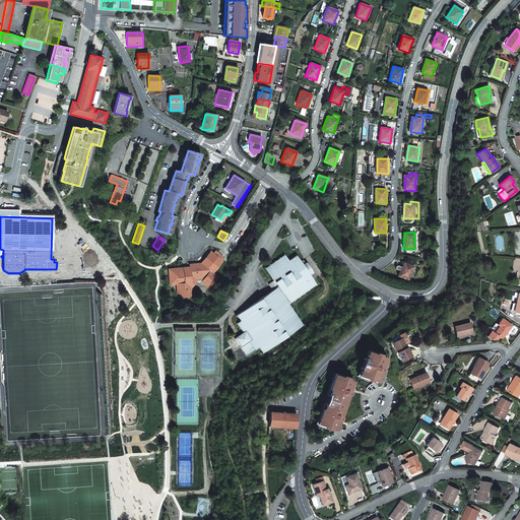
[(183,267),(169,269),(170,284),(176,284),(178,298),(192,297),(191,287),(196,281),(201,281),(209,287),(218,277),(214,274),(215,273),(213,272),(223,261),(222,257),(215,250),(213,253),(210,251),(200,263),(189,264),(189,267),(190,269),(183,270),(183,267)]
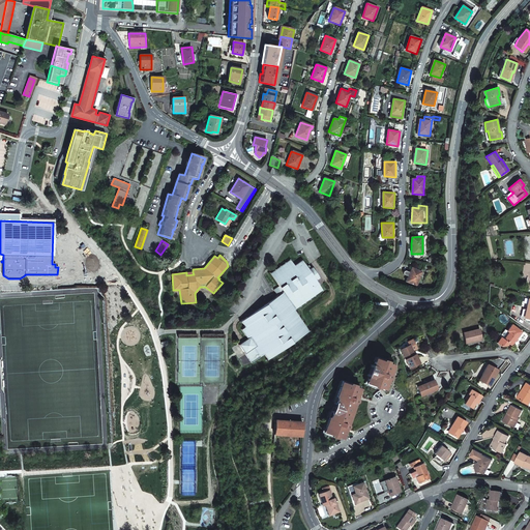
[(277,296),(240,321),(244,327),(241,329),(247,339),(239,345),(252,362),(264,354),(268,360),(310,331),(294,310),(323,290),(316,281),(320,277),(313,267),(311,268),(308,265),(306,266),(301,260),(294,265),(290,260),(270,273),(278,286),(273,290),(277,296)]
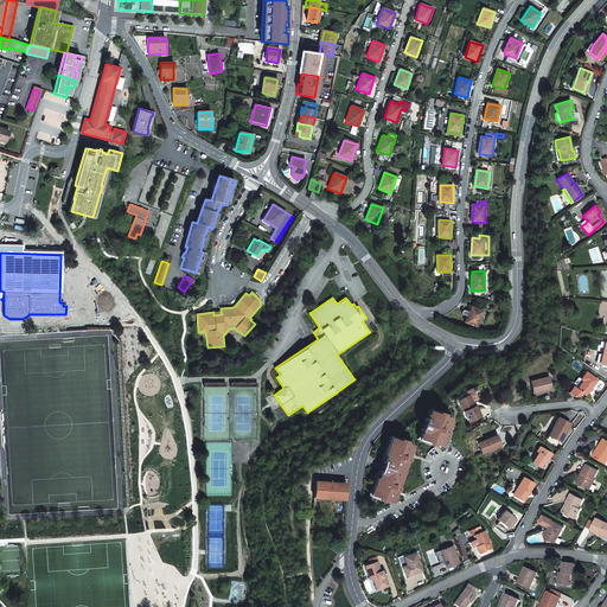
[(465,323),(477,327),(483,312),(472,307),(470,312),(465,310),(464,311),(462,311),(462,312),(461,312),(461,313),(462,313),(462,314),(464,314),(467,317),(465,323)]
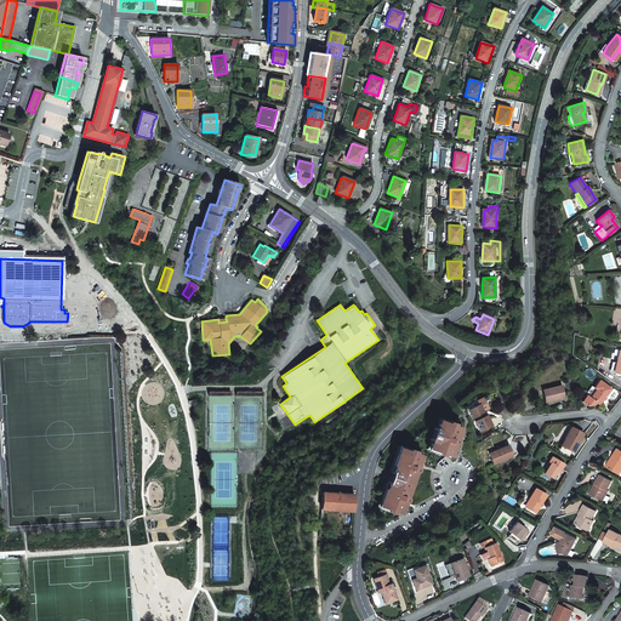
[(600,381),(594,388),(597,389),(591,398),(596,402),(599,405),(611,388),(600,381)]
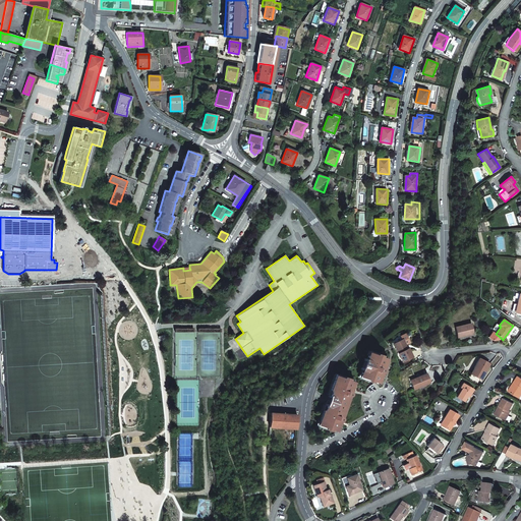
[(464,336),(474,334),(471,324),(454,328),(456,337),(464,335),(464,336)]
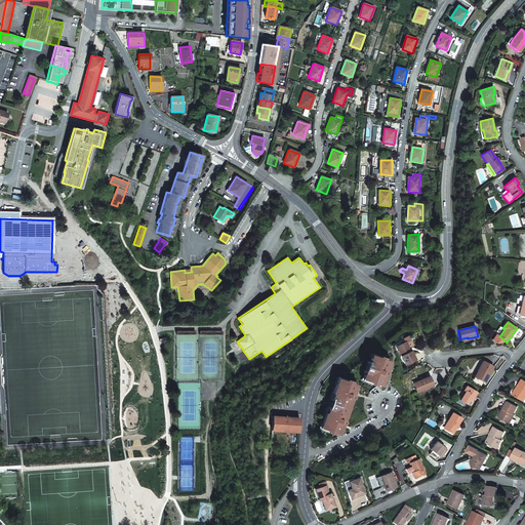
[(505,329),(502,328),(500,326),(494,334),(495,334),(492,339),(496,342),(502,341),(503,339),(499,336),(505,329)]
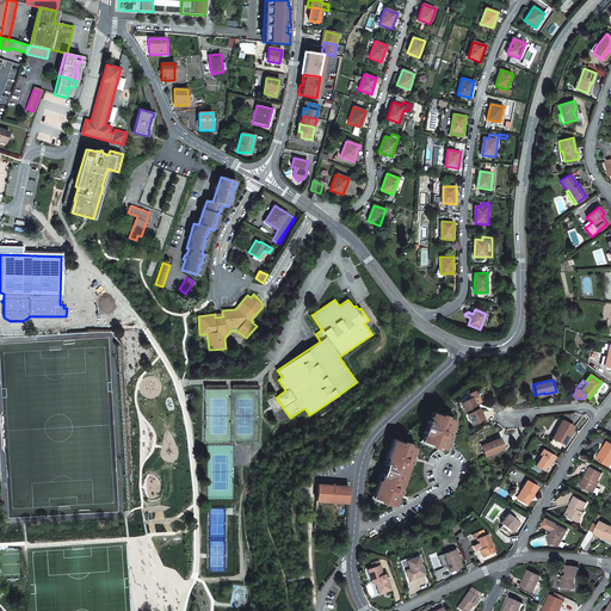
[(462,403),(473,424),(483,419),(479,408),(476,409),(474,406),(475,405),(471,397),(462,403)]
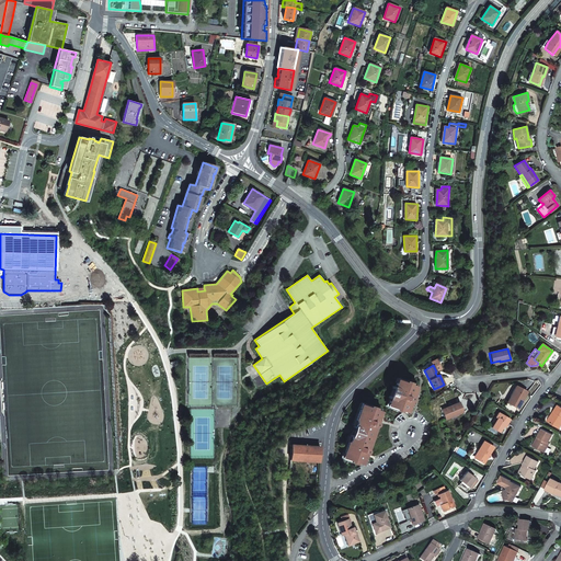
[(411,382),(405,381),(405,382),(398,380),(389,407),(397,409),(396,411),(401,412),(401,411),(408,413),(411,404),(409,404),(410,401),(411,401),(412,401),(413,401),(413,400),(414,399),(413,398),(411,397),(412,393),(414,395),(418,386),(411,384),(411,382)]
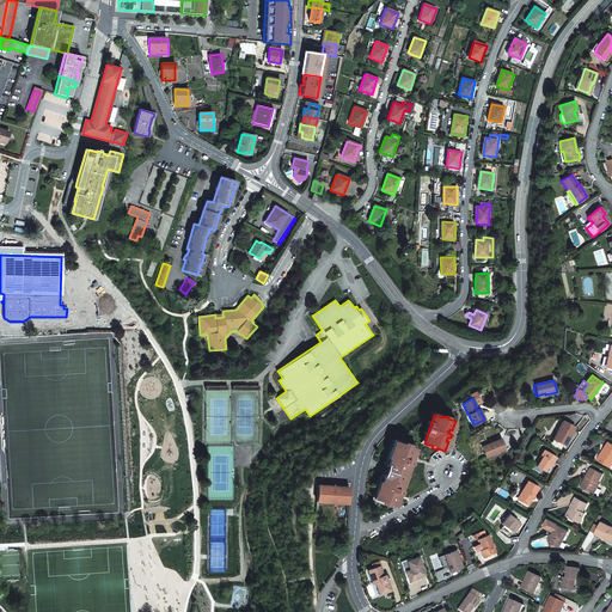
[(563,421),(558,432),(561,433),(557,441),(565,445),(575,427),(563,421)]
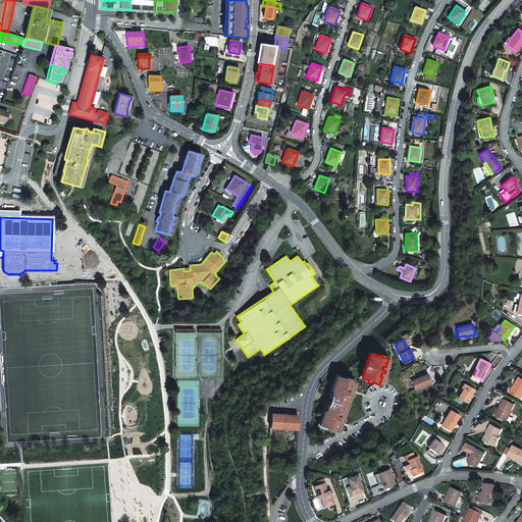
[(415,390),(431,383),(427,374),(411,381),(415,390)]
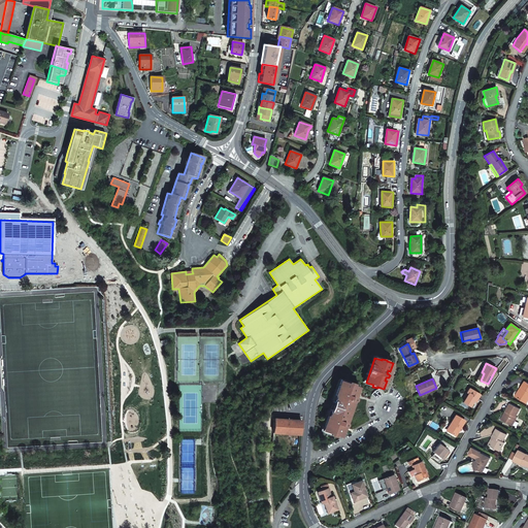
[(353,408),(352,408),(353,404),(352,403),(353,400),(354,401),(355,401),(356,400),(356,399),(356,398),(356,397),(359,387),(354,385),(354,384),(349,382),(348,383),(338,380),(331,400),(333,400),(332,402),(333,402),(331,409),(330,409),(329,410),(328,410),(321,430),(330,433),(330,435),(335,437),(335,435),(341,437),(345,427),(347,427),(347,426),(348,426),(348,424),(347,424),(347,423),(345,422),(347,420),(348,420),(349,416),(351,417),(352,415),(353,411),(353,408)]
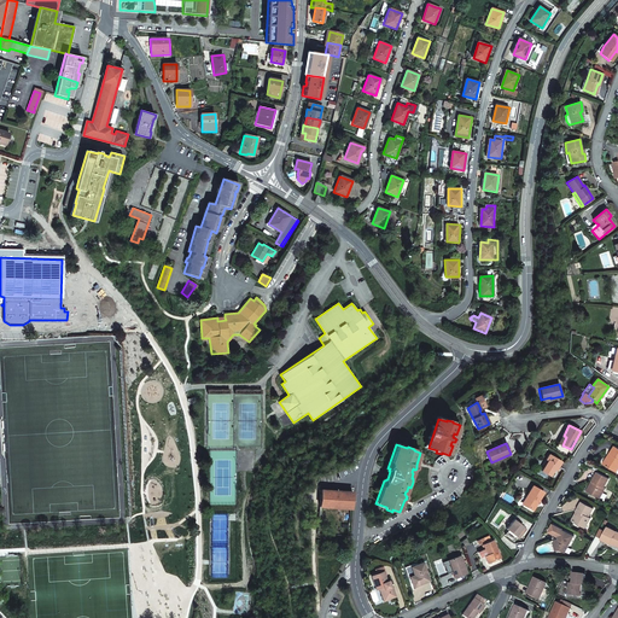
[(617,448),(616,447),(610,454),(611,455),(605,465),(616,472),(617,468),(617,448)]
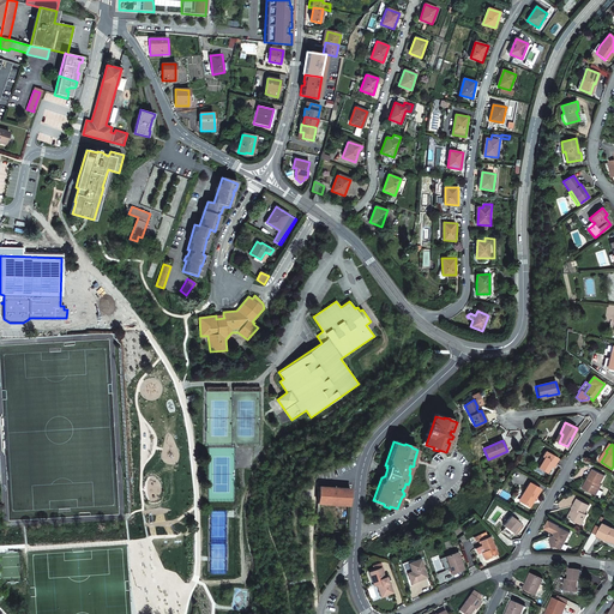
[(546,452),(542,457),(545,458),(541,463),(539,468),(547,473),(551,467),(553,463),(555,464),(558,459),(546,452)]
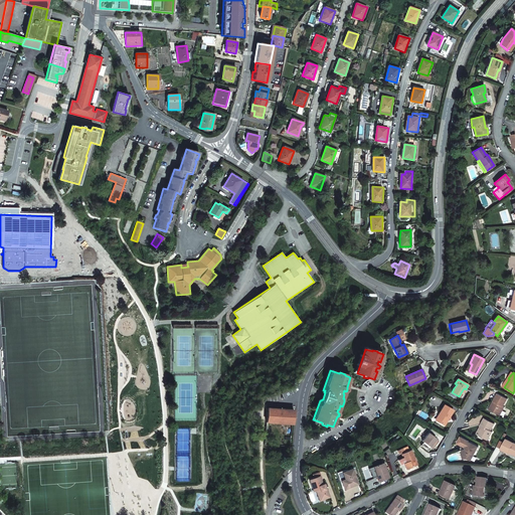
[(498,393),(494,401),(495,401),(490,410),(500,415),(505,406),(503,406),(508,398),(498,393)]
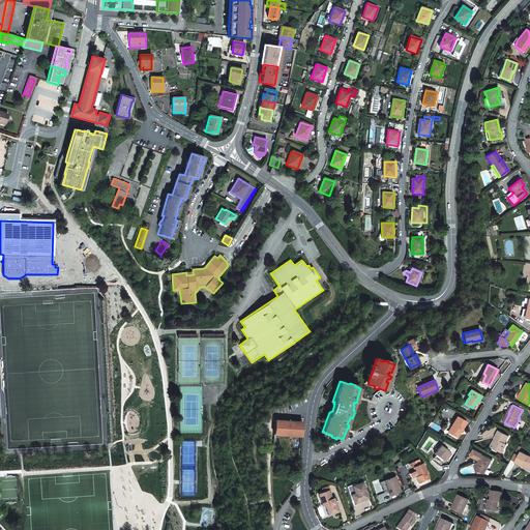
[(458,438),(467,422),(457,416),(452,424),(454,425),(449,433),(458,438)]
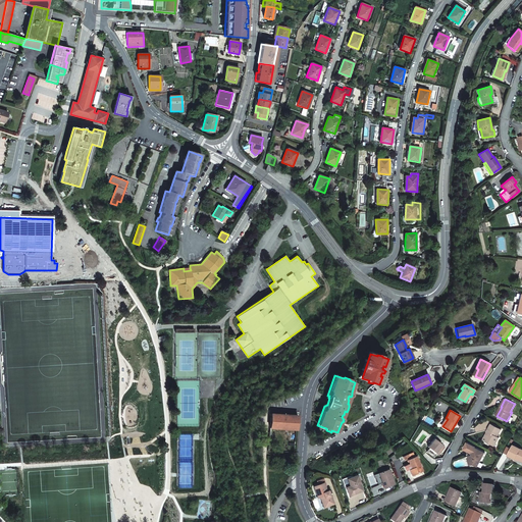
[(296,429),(298,415),(270,413),(269,427),(296,429)]
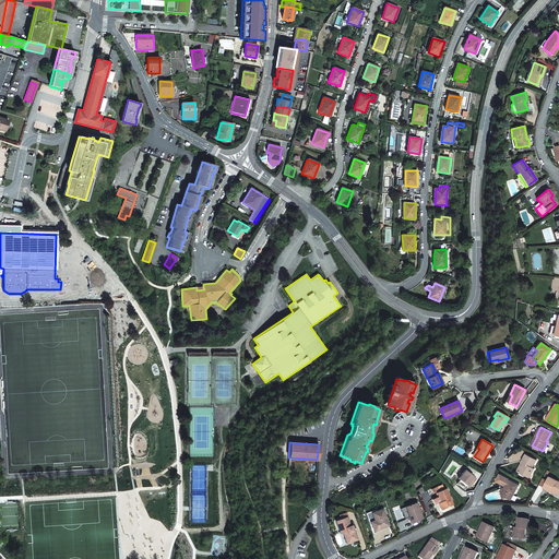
[(526,454),(522,462),(524,463),(520,472),(530,477),(534,470),(533,468),(537,461),(526,454)]
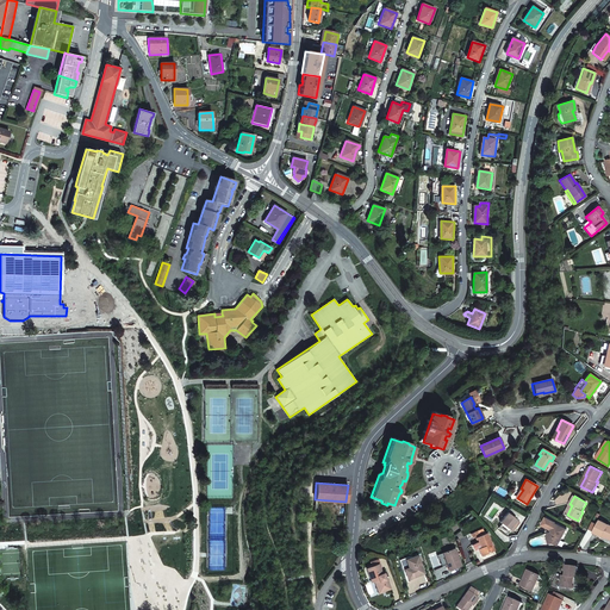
[(512,531),(518,522),(506,514),(500,522),(502,523),(498,528),(508,535),(511,530),(512,531)]
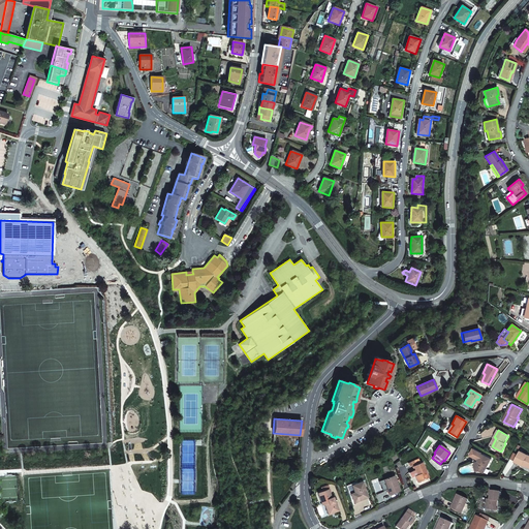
[(484,473),(492,459),(481,454),(483,453),(474,448),(470,455),(478,459),(478,461),(477,464),(474,465),(476,471),(480,471),(484,473)]
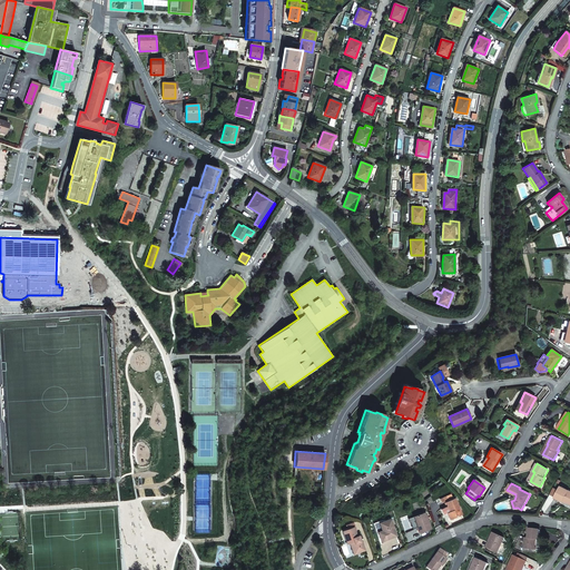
[(554,498),(562,501),(562,500),(566,502),(569,504),(569,491),(561,487),(554,498)]
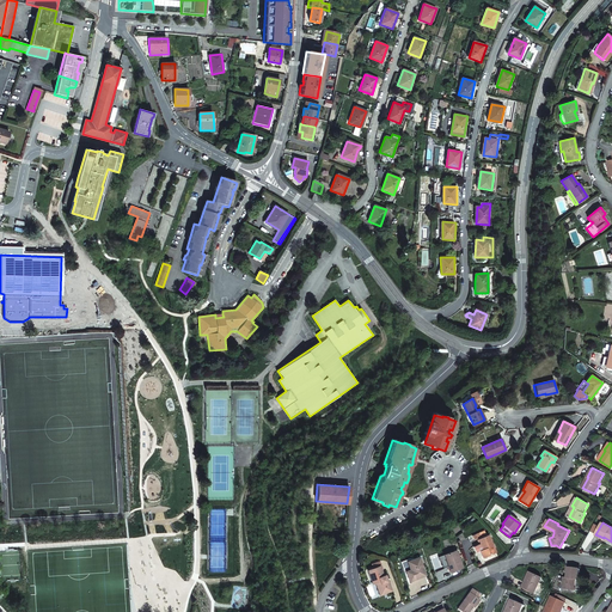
[(483,557),(495,552),(488,534),(478,539),(482,549),(479,550),(483,557)]
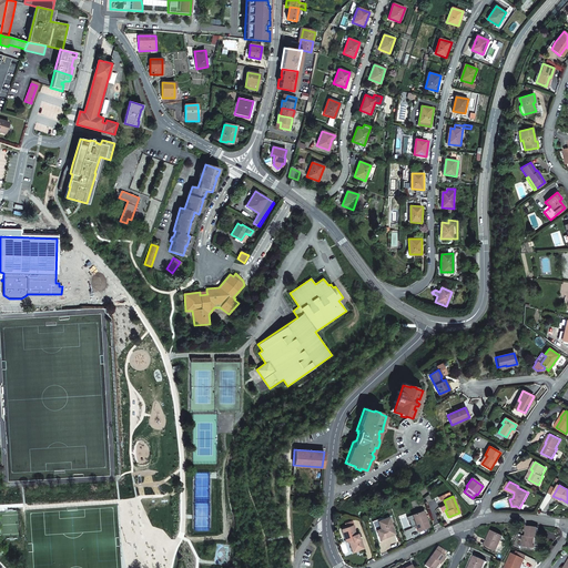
[(418,530),(429,526),(424,510),(413,515),(418,530)]
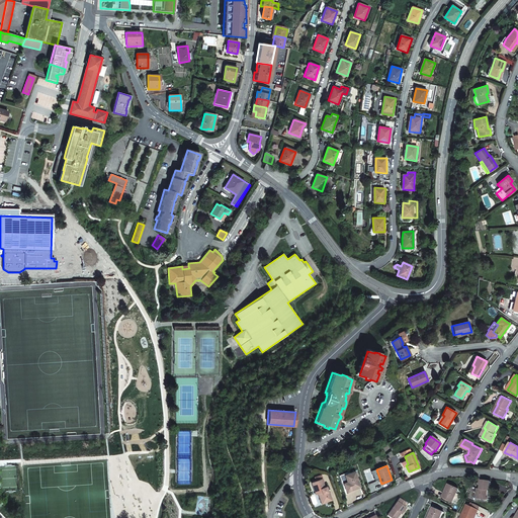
[(354,471),(347,475),(345,476),(348,484),(344,486),(346,492),(360,487),(354,471)]
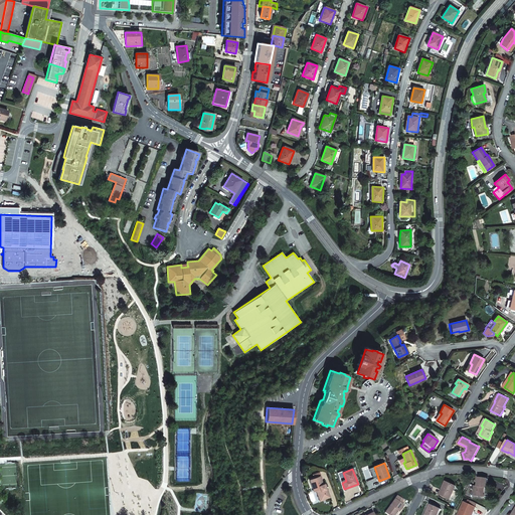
[(343,473),(345,472),(345,470),(337,473),(341,482),(342,482),(342,483),(346,481),(343,473)]
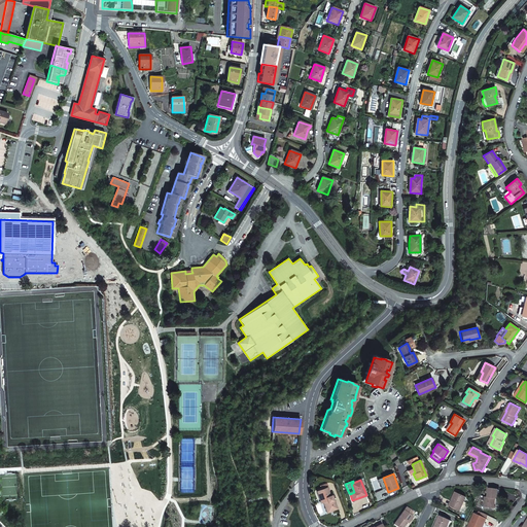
[(332,500),(330,496),(329,496),(326,488),(320,490),(316,491),(321,503),(322,502),(324,502),(327,510),(331,507),(332,511),(337,510),(334,500),(332,500)]
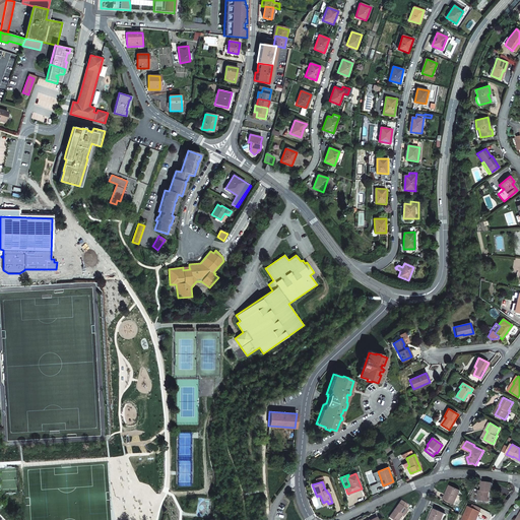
[(489,493),(492,493),(493,483),(483,482),(482,491),(479,491),(478,501),(488,502),(489,493)]
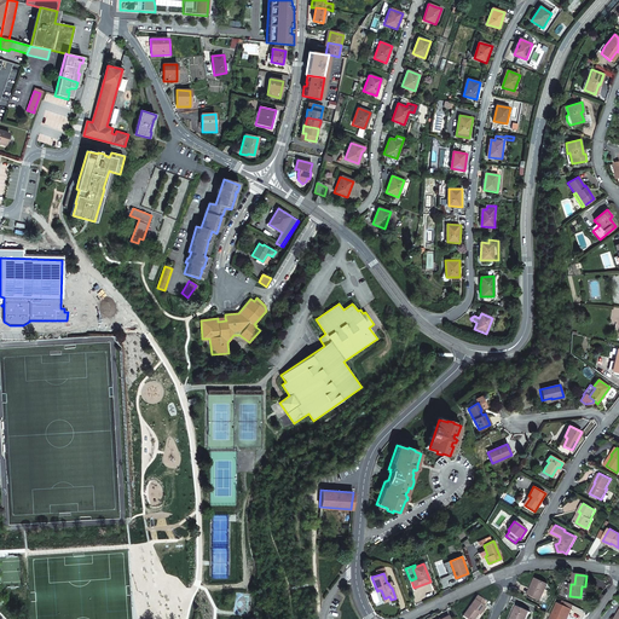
[(541,600),(548,584),(536,579),(530,595),(541,600)]
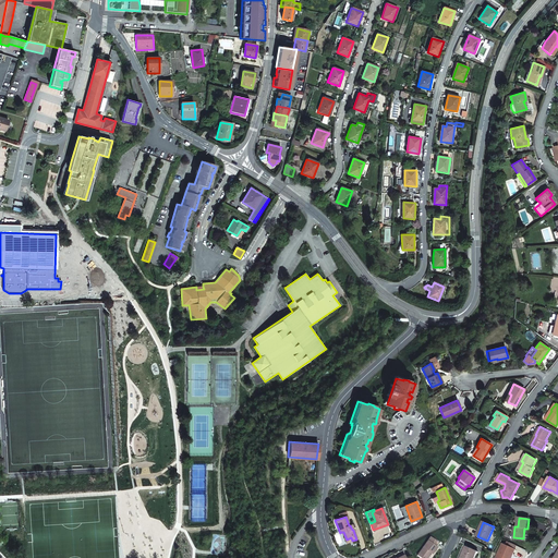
[(343,532),(341,532),(346,543),(352,541),(351,537),(347,540),(343,532)]
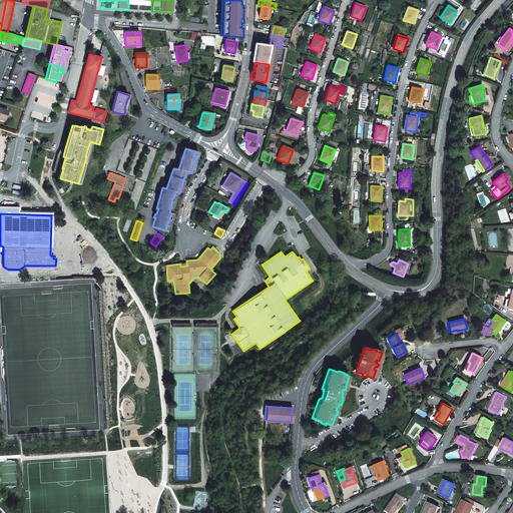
[(400,502),(403,499),(396,493),(383,510),(386,512),(392,512),(396,508),(398,509),(402,503),(400,502)]
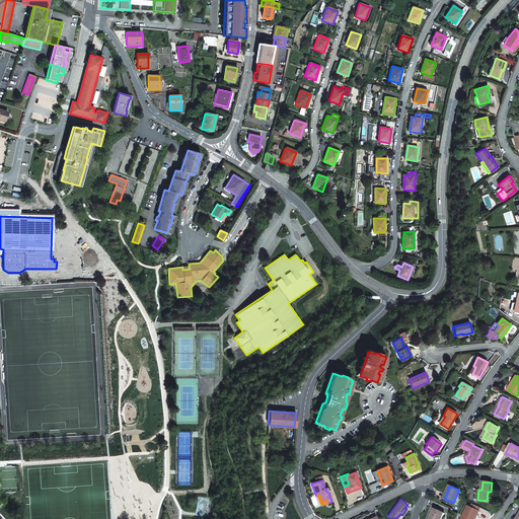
[(479,512),(479,511),(473,509),(468,506),(462,518),(474,518),(476,516),(477,517),(479,512)]
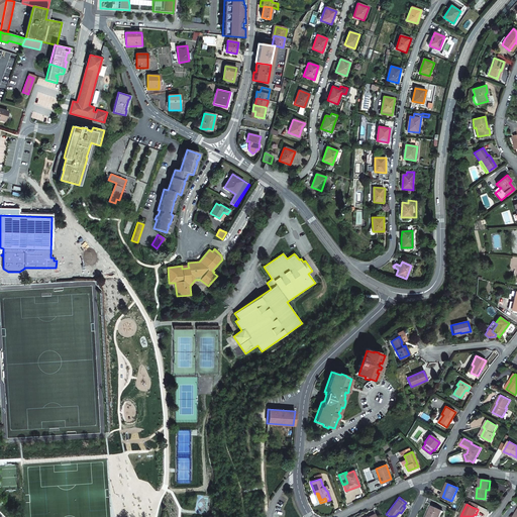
[(438,516),(442,511),(432,507),(427,516),(438,516)]
